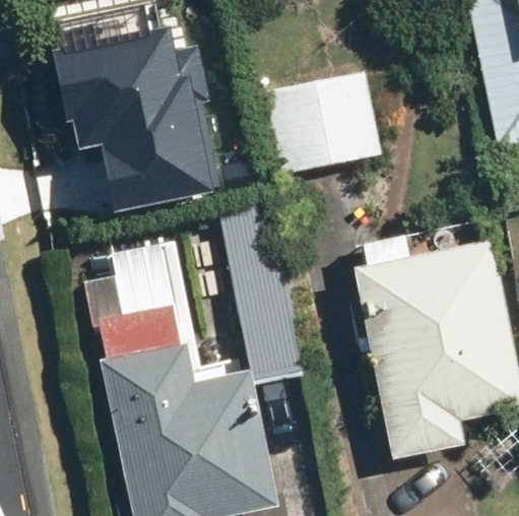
[(518,0),(468,0),(500,150),(518,145),(518,0)]
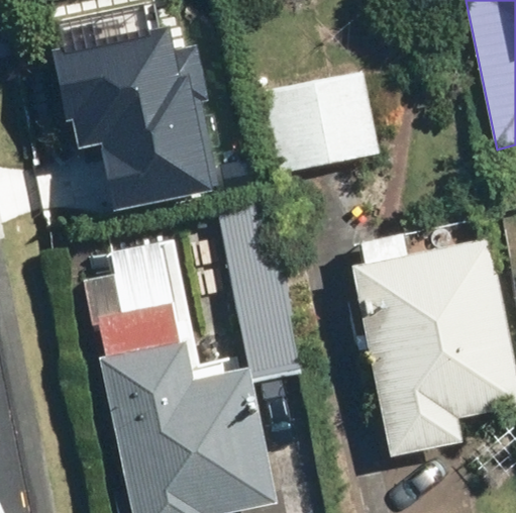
[(102,129),(114,195),(210,178),(189,63),(175,66),(167,21),(62,40),(78,133),(102,129)]
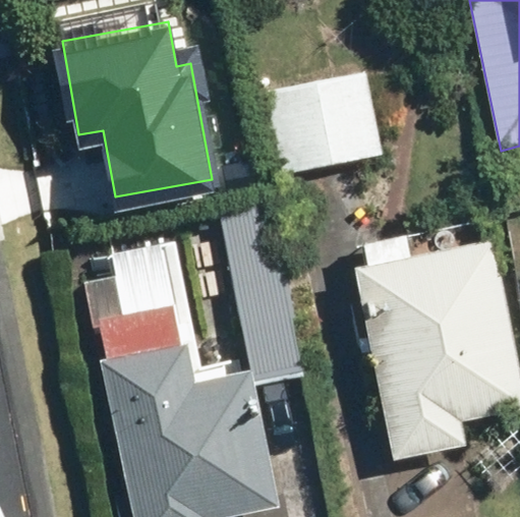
[(270,94),(285,175),(389,155),(373,74),(270,94)]
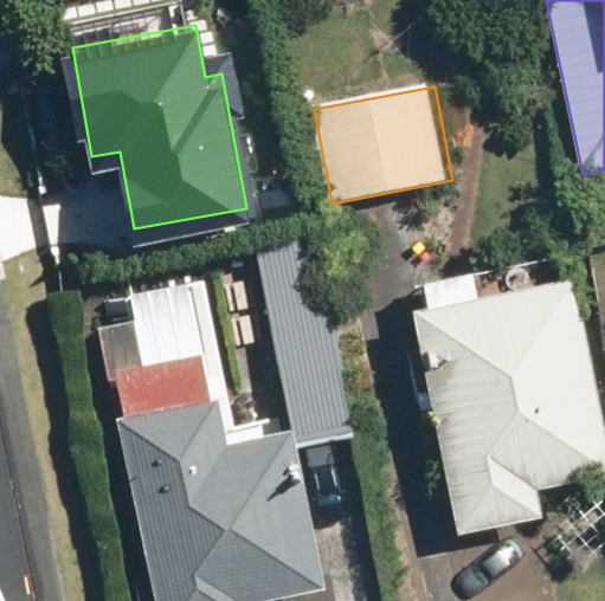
[(274,329),(297,445),(351,433),(306,211),(256,220),(261,247),(219,256),(235,336),(274,329)]
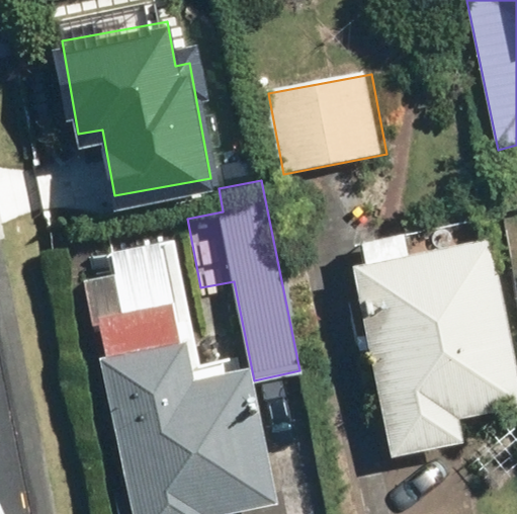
[(350,267),(391,457),(462,442),(457,419),(516,406),(516,383),(487,239),(350,267)]
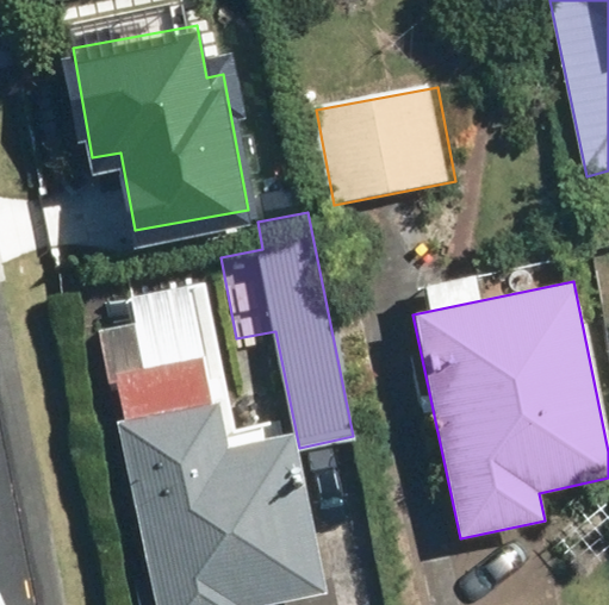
[(116,420),(155,604),(278,604),(322,596),(289,436),(229,449),(218,403),(211,405),(202,357),(148,368),(140,325),(98,334),(110,385),(116,384),(123,419),(116,420)]
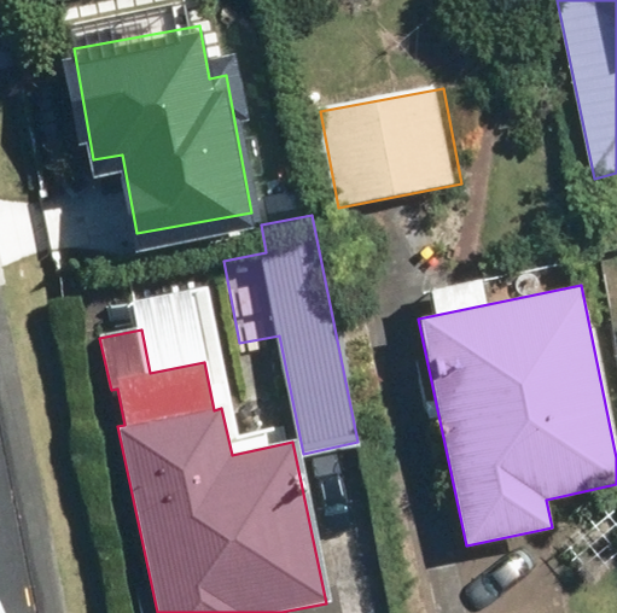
All buildings are outlined.
